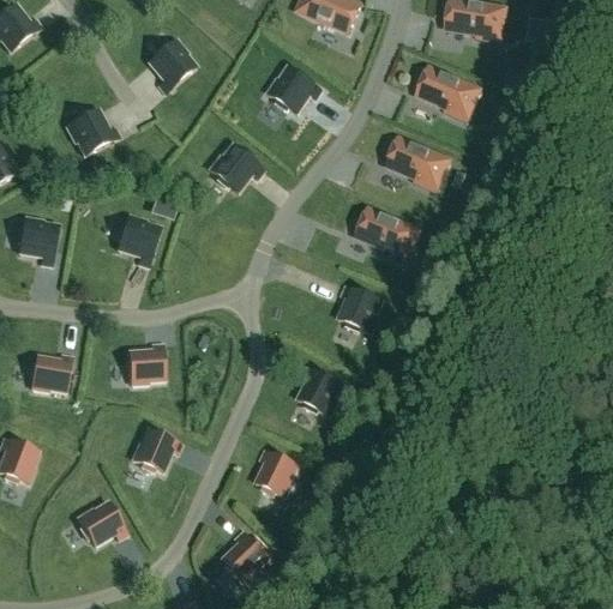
[(304,0),(300,11),(350,32),(361,6),(347,0),(304,0)]
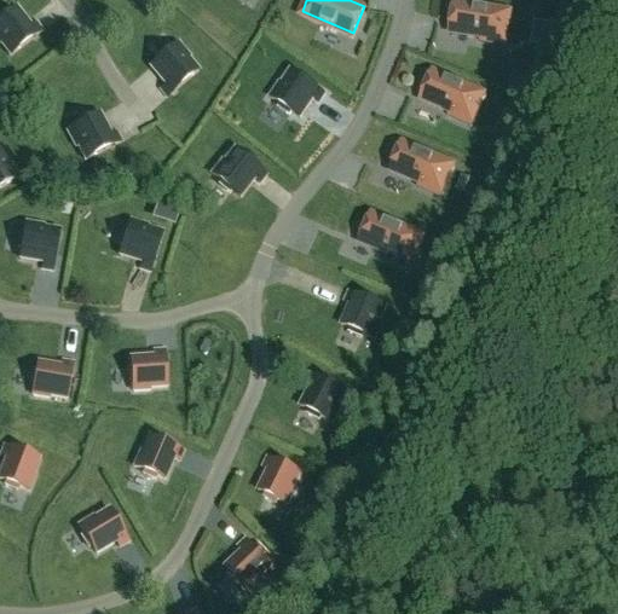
[(456,0),(451,28),(481,34),(481,39),(504,42),(510,10),(456,0)]
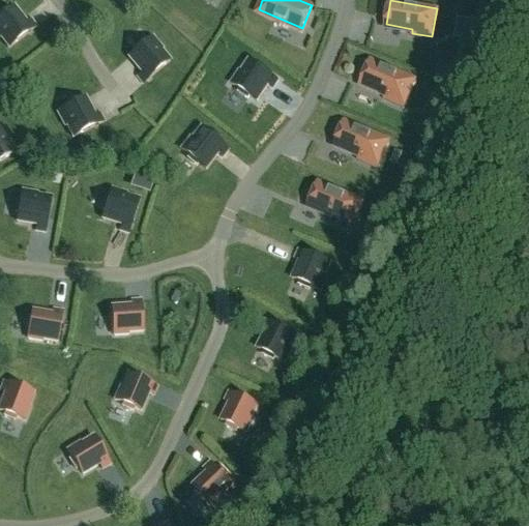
[(0,11),(0,33),(0,34),(9,45),(37,23),(31,16),(27,20),(15,4),(7,9),(5,7),(0,11)]
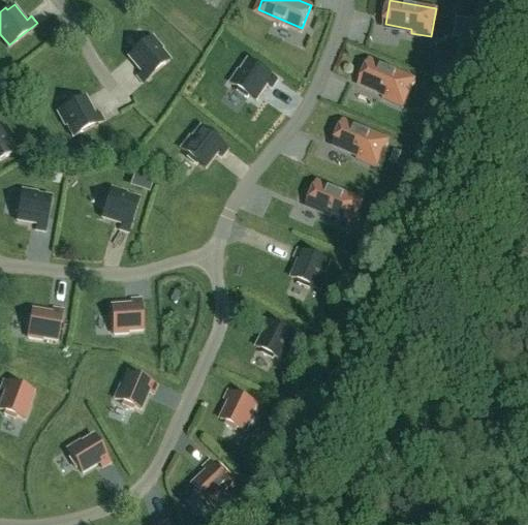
[(456,26),(455,36),(470,38),(471,29),(456,26)]
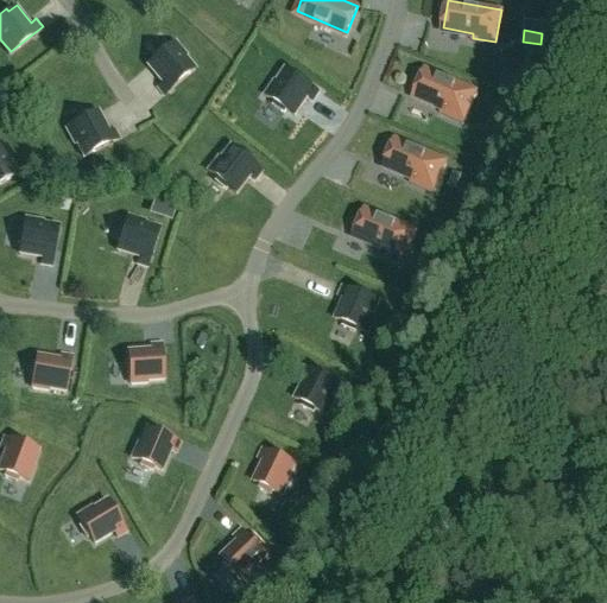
[(176,39),(166,48),(164,45),(155,52),(157,56),(149,63),(163,80),(158,84),(165,91),(196,65),(185,54),(187,52),(177,40),(176,39)]
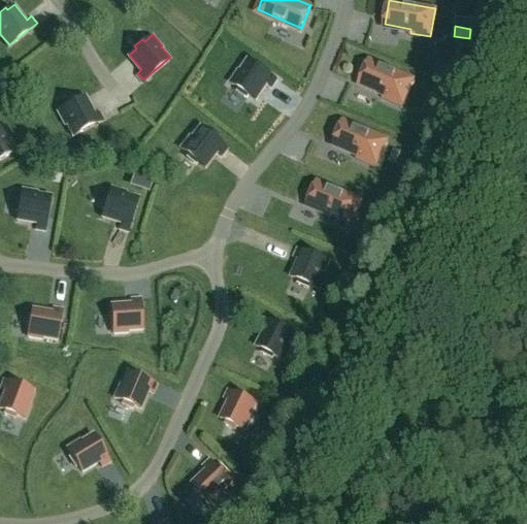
[(277,77),(249,58),(240,70),(232,82),(241,88),(240,91),(248,95),(249,93),(257,98),(268,82),(272,85),(277,77)]
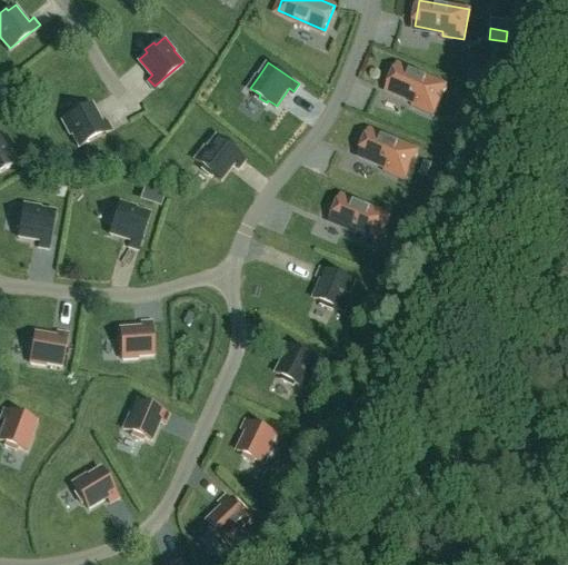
[(398,63),(388,88),(415,99),(412,103),(432,112),(445,83),(398,63)]
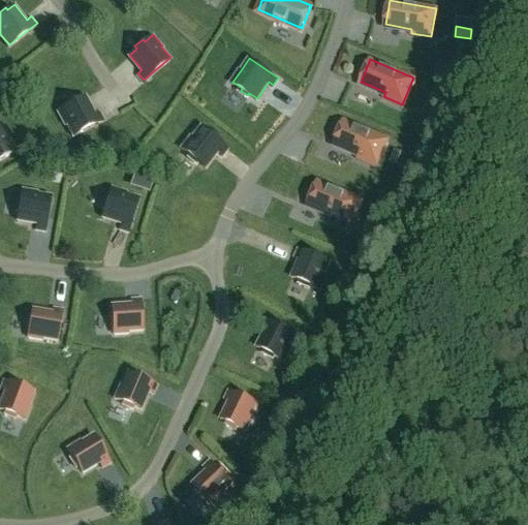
[(67,101),(68,104),(58,110),(59,111),(65,122),(66,122),(73,134),(104,118),(100,110),(95,113),(86,95),(78,99),(76,97),(67,101)]
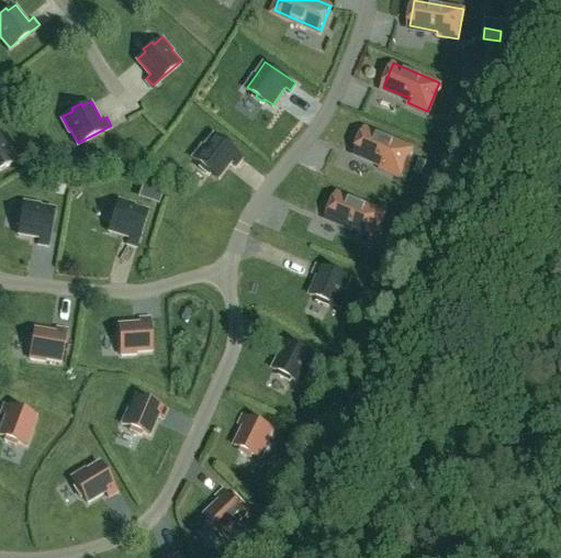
[(456,108),(451,119),(467,125),(471,114),(456,108)]
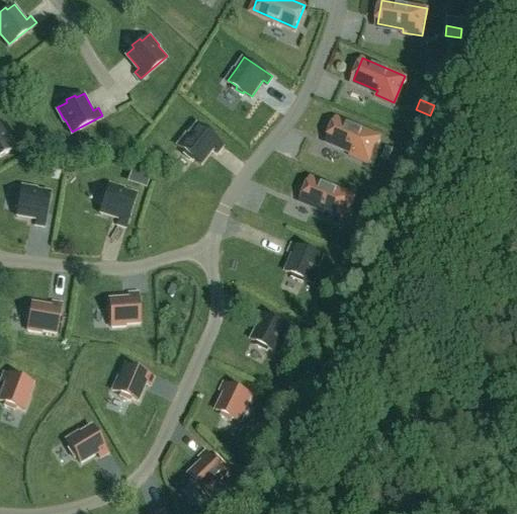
[(368,161),(379,136),(337,117),(328,139),(352,150),(350,154),(368,161)]
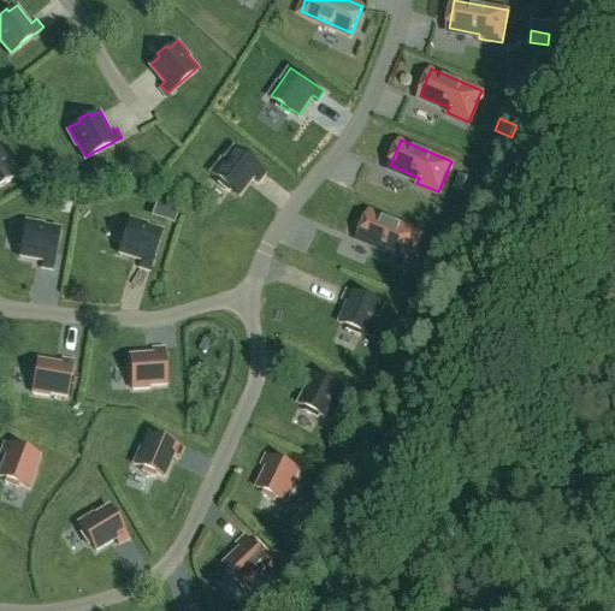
[(12,159),(4,143),(0,144),(0,184),(18,175),(10,160),(12,159)]
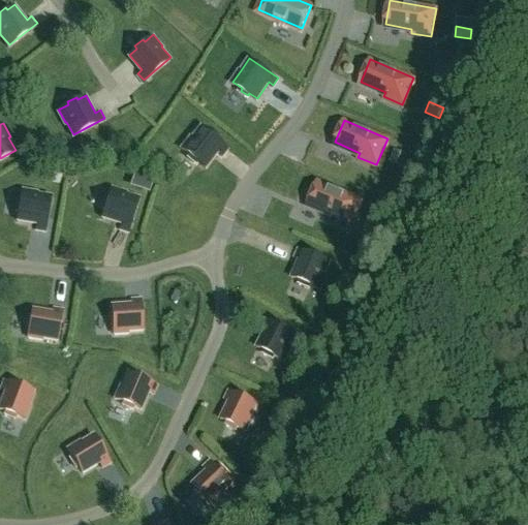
[(227,146),(202,126),(193,136),(191,135),(182,147),(191,154),(189,156),(196,161),(198,159),(206,165),(218,150),(222,153),(227,146)]
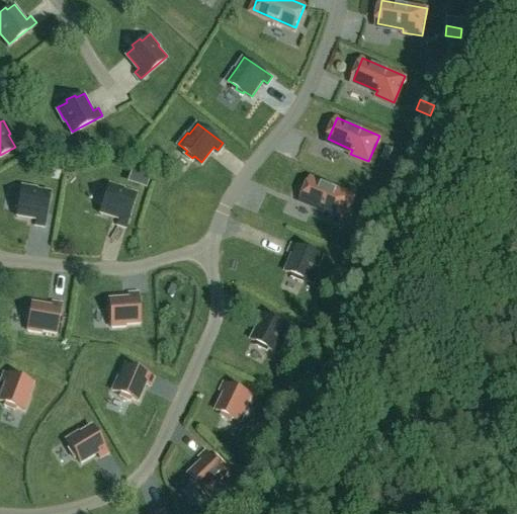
[(388,144),(382,156),(396,161),(401,150),(388,144)]
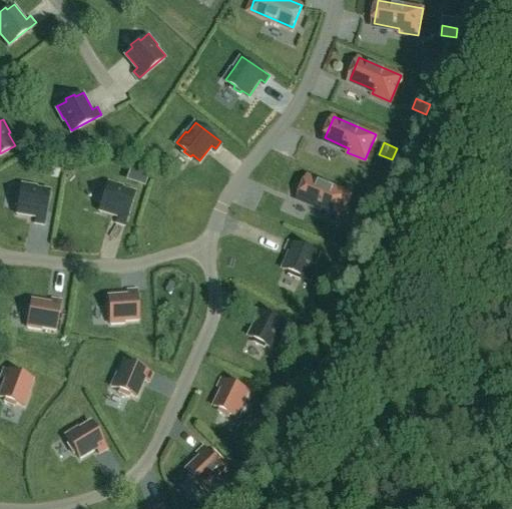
[(148,177),(137,170),(132,178),(142,185),(148,177)]
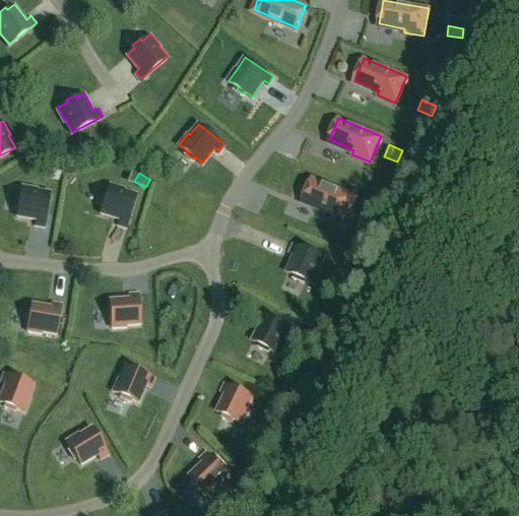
[(355,196),(313,178),(303,200),(327,210),(326,213),(344,221),(355,196)]
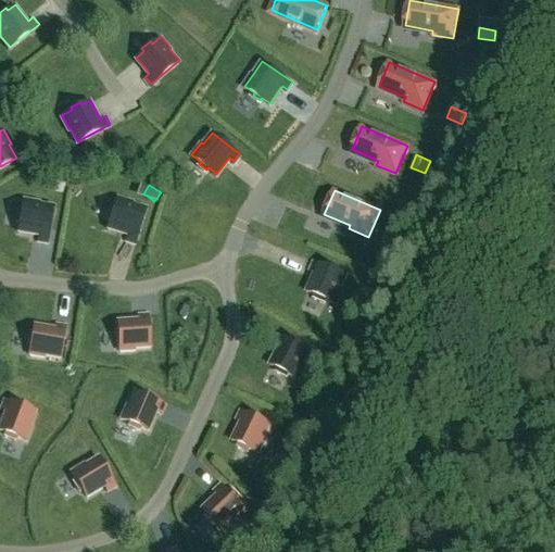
[(136,240),(147,205),(133,201),(133,200),(118,195),(114,207),(111,205),(109,215),(111,216),(108,226),(129,233),(127,238),(136,240)]
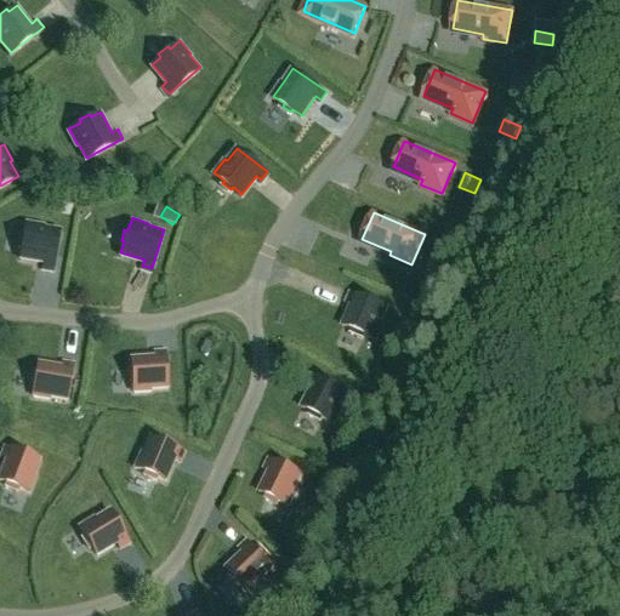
[(53,268),(61,227),(44,224),(45,222),(27,220),(24,233),(21,232),(18,245),(22,245),(21,256),(45,261),(44,267),(53,268)]
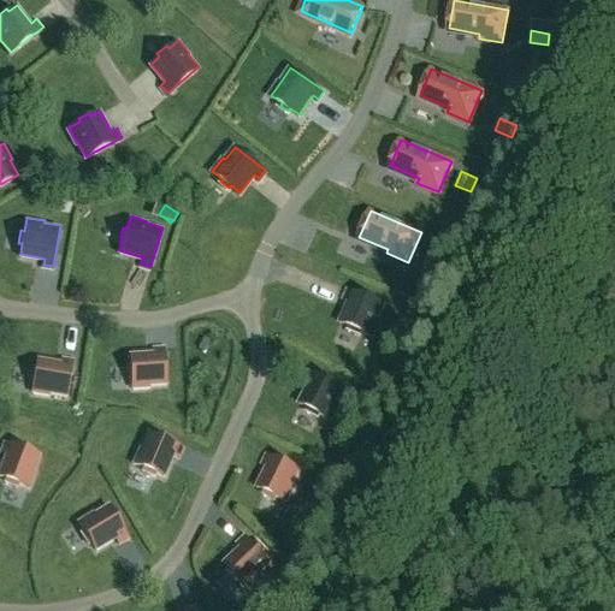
[(431,251),(424,267),(439,273),(447,257),(431,251)]
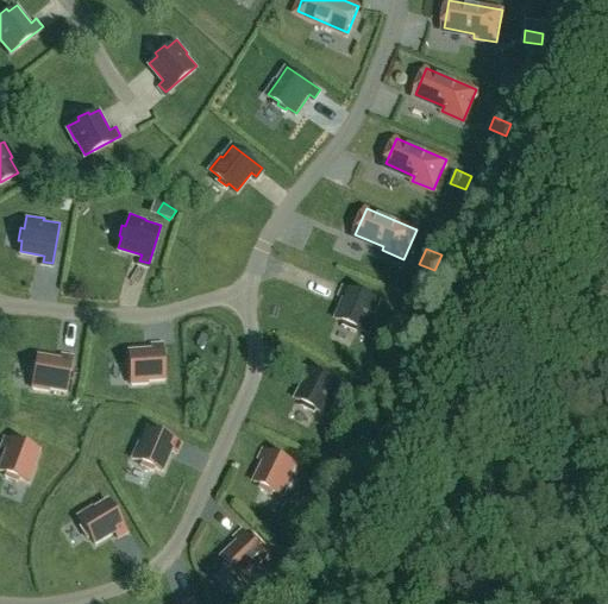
[(370,331),(376,315),(373,314),(380,299),(345,284),(342,293),(346,295),(337,316),(346,320),(344,323),(358,329),(359,326),(370,331)]
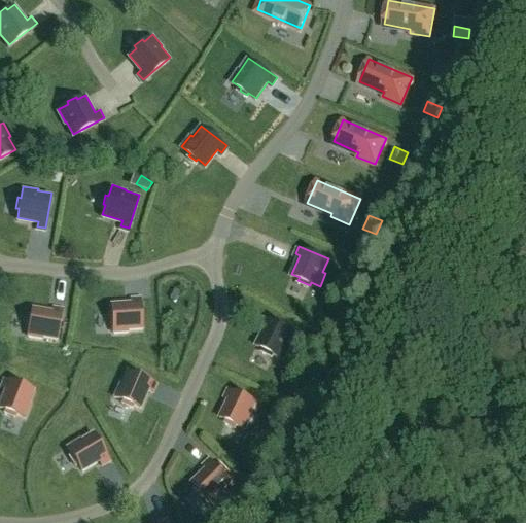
[(142,326),(140,294),(132,295),(132,301),(112,302),(112,310),(110,310),(110,320),(113,320),(114,330),(129,329),(129,327),(142,326)]
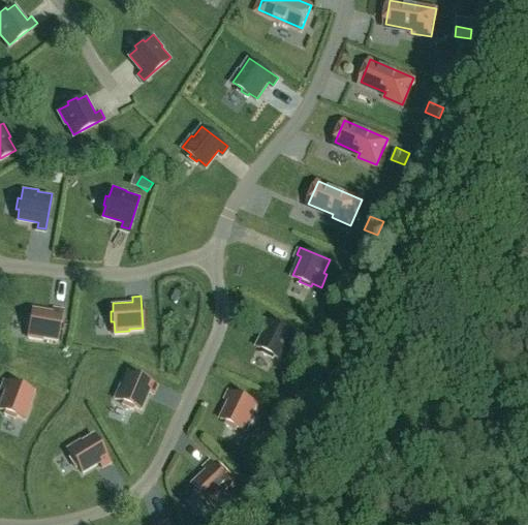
[(58,339),(63,306),(54,305),(53,310),(33,307),(32,315),(29,314),(28,325),(30,326),(29,335),(43,338),(43,336),(58,339)]
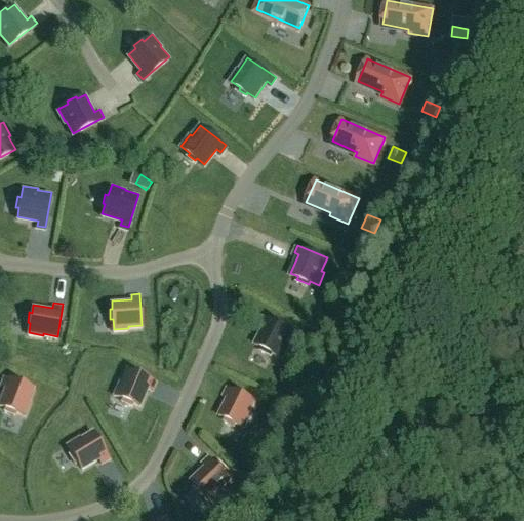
[(283,356),(289,344),(287,343),(293,329),(265,315),(262,322),(265,324),(255,343),(263,346),(262,349),(273,354),(275,352),(283,356)]
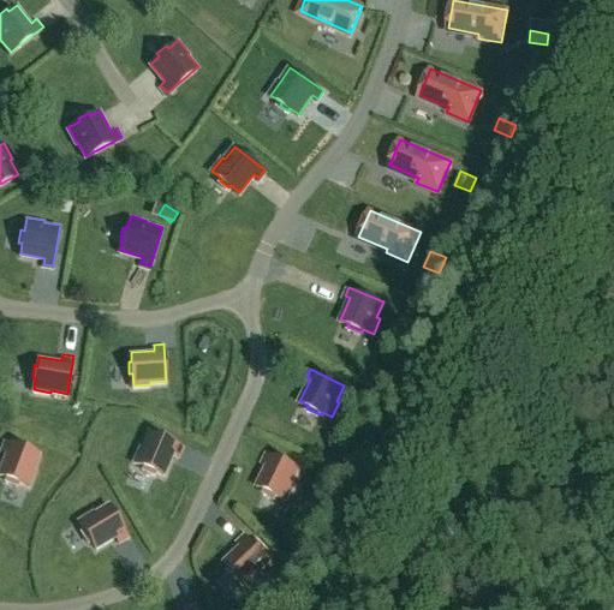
[(179,454),(184,444),(149,430),(142,446),(141,444),(133,460),(144,465),(143,468),(155,473),(156,470),(165,473),(174,452),(179,454)]
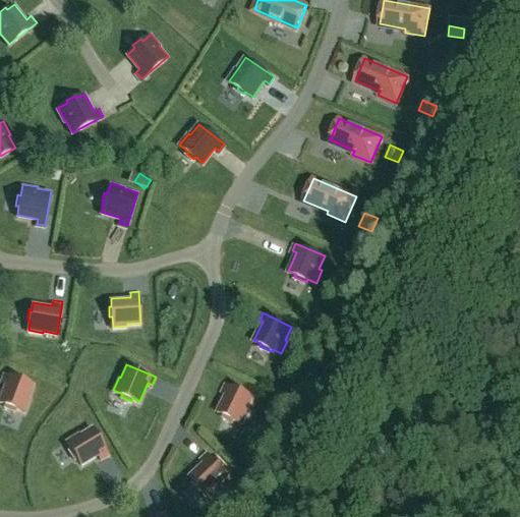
[(25,410),(31,397),(30,397),(34,384),(4,372),(1,381),(6,382),(0,397),(0,400),(6,403),(5,406),(15,410),(16,407),(25,410)]
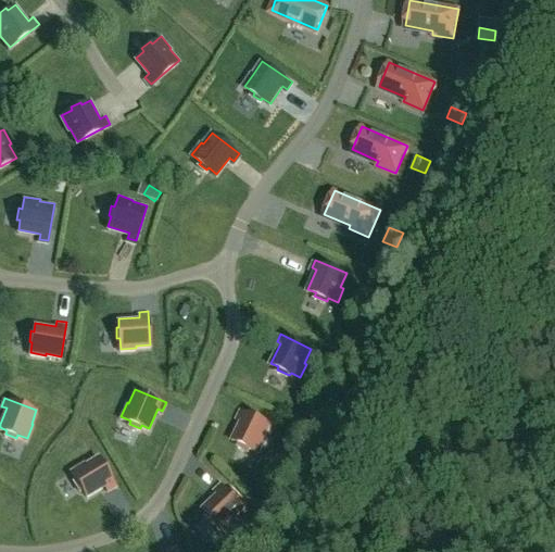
[(260,451),(266,437),(265,437),(272,423),(241,409),(237,416),(242,419),(232,438),(240,441),(239,444),(249,450),(250,447),(260,451)]
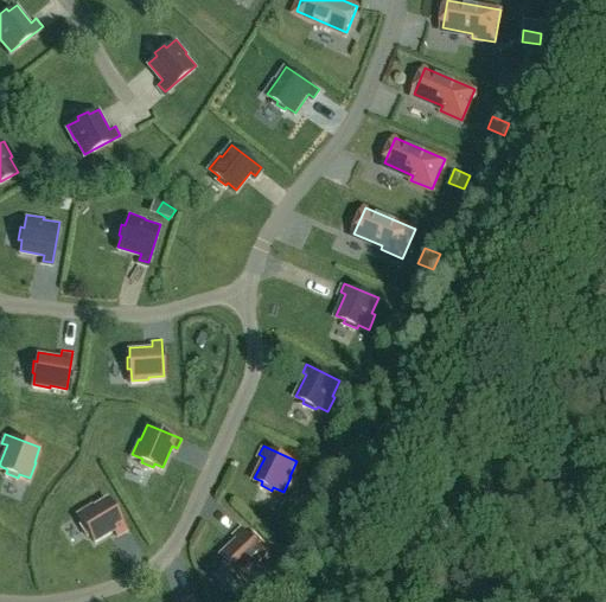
[(127,527),(107,495),(94,504),(93,503),(78,512),(84,522),(81,523),(88,533),(90,532),(95,539),(115,527),(117,533),(127,527)]
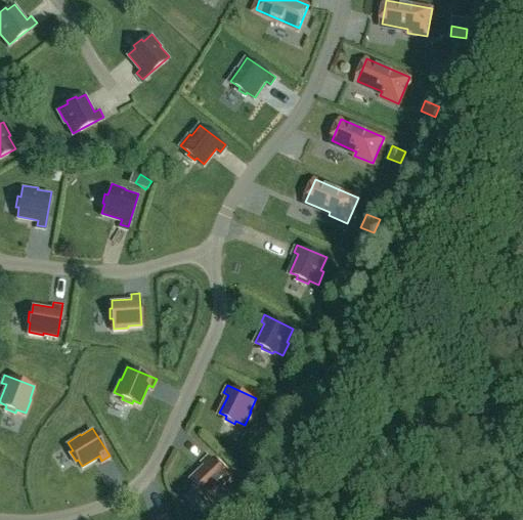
[(206,464),(191,477),(198,483),(194,485),(203,492),(205,490),(211,497),(211,499),(222,510),(236,496),(224,483),(231,477),(209,453),(202,460),(206,464)]
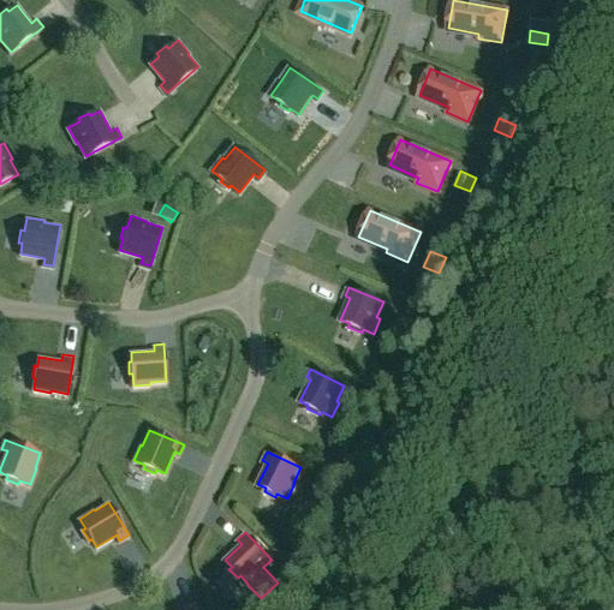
All buildings are outlined.
